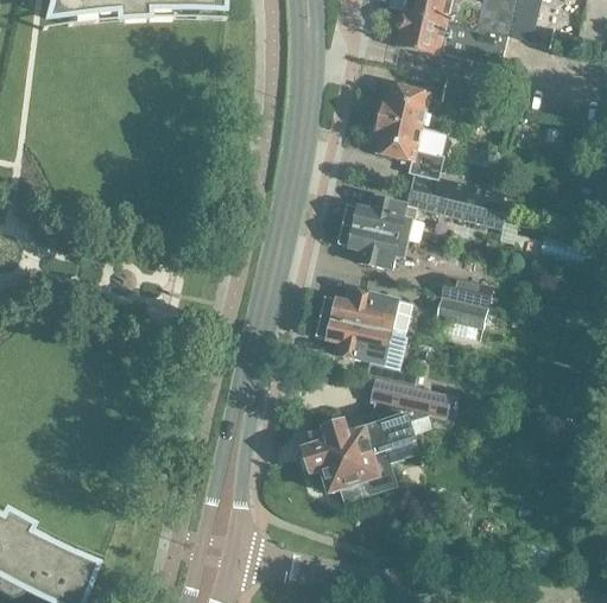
[(65,0),(68,16),(95,12),(115,11),(117,19),(147,18),(147,8),(168,8),(194,8),(221,10),(221,0),(65,0)]
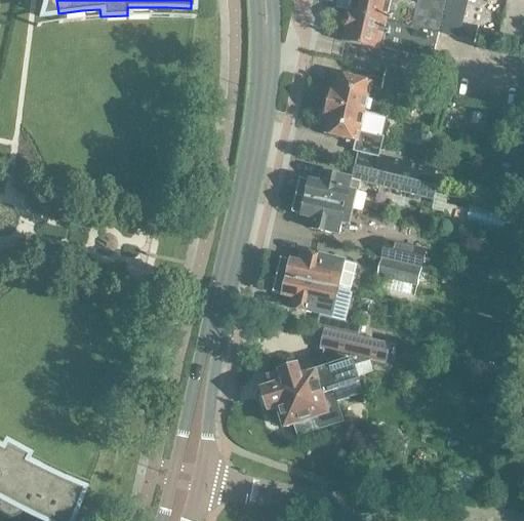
[(334,0),(333,6),(349,10),(349,11),(344,14),(343,22),(345,26),(341,39),(379,47),(379,45),(432,57),(445,0),(334,0)]
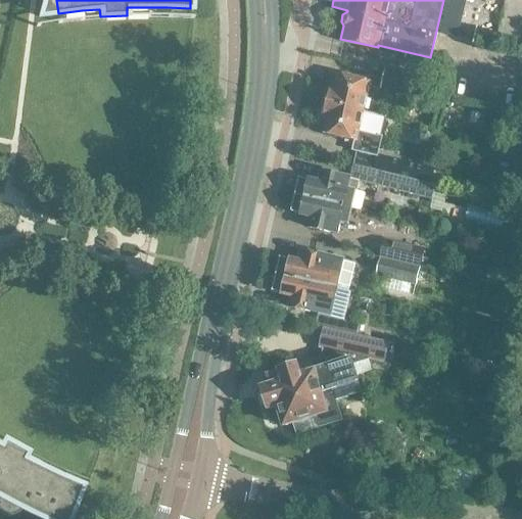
[(448,0),(445,48),(464,49),(467,0),(448,0)]
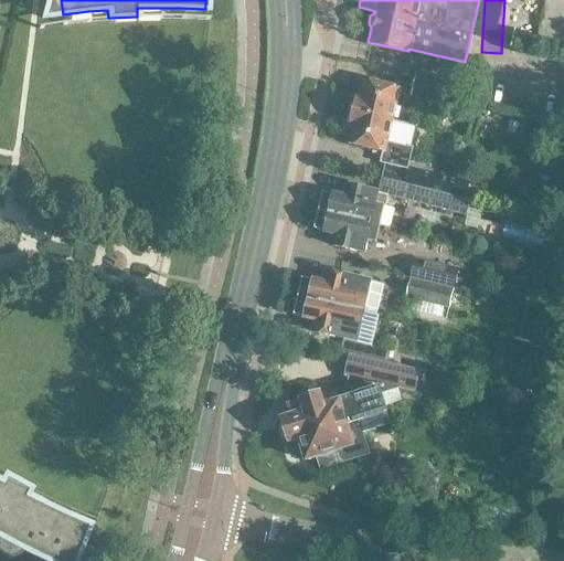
[(353,108),(392,118),(400,86),(364,77),(361,91),(358,90),(353,108)]
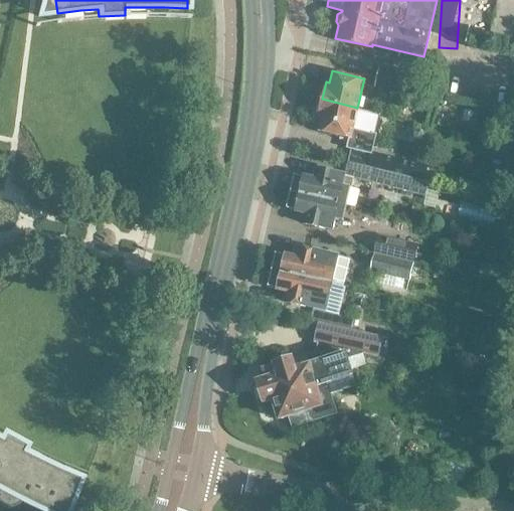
[(390,91),(411,95),(416,74),(394,70),(390,91)]
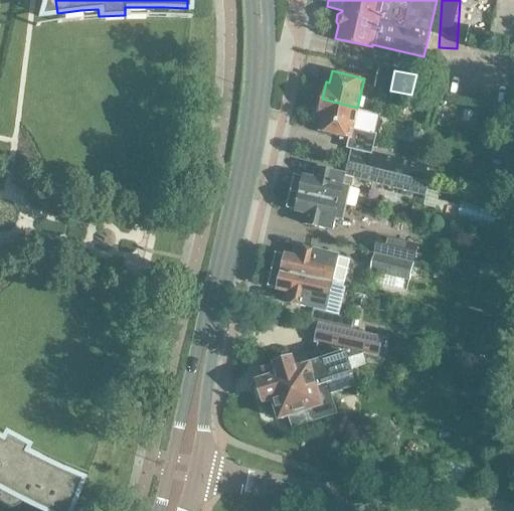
[(357,108),(322,99),(317,117),(321,118),(318,129),(348,136),(345,146),(351,147),(370,152),(371,152),(371,150),(376,131),(380,113),(357,108)]
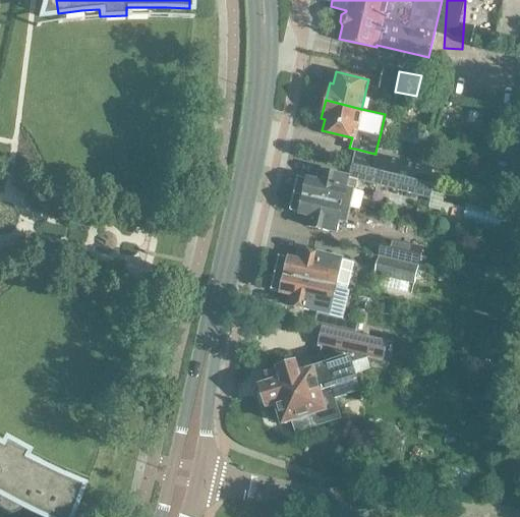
[(374,154),(371,167),(424,180),(428,164),(376,152),(376,154),(374,154)]
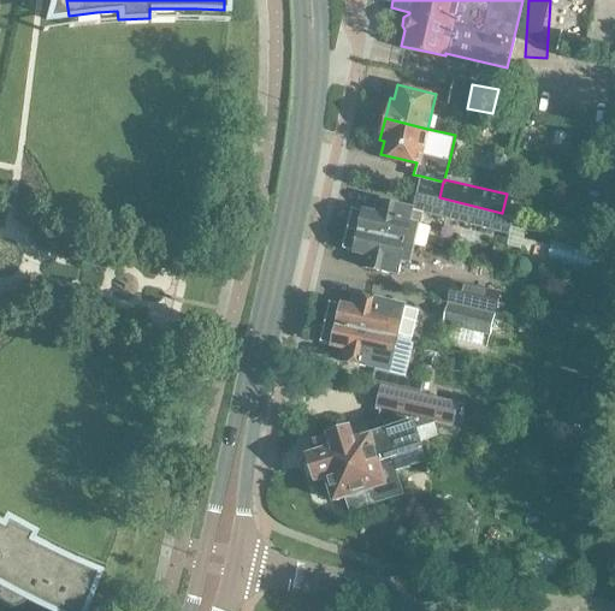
[(439,197),(415,191),(412,207),(508,232),(513,215),(502,213),(439,197)]
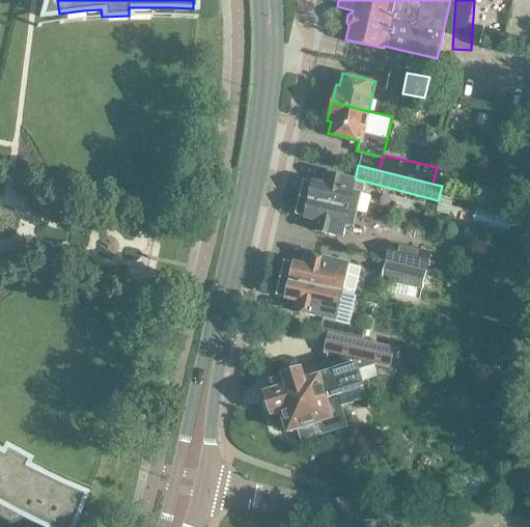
[(299,194),(357,209),(366,211),(370,192),(353,189),(355,178),(324,171),(321,183),(303,178),(299,194)]
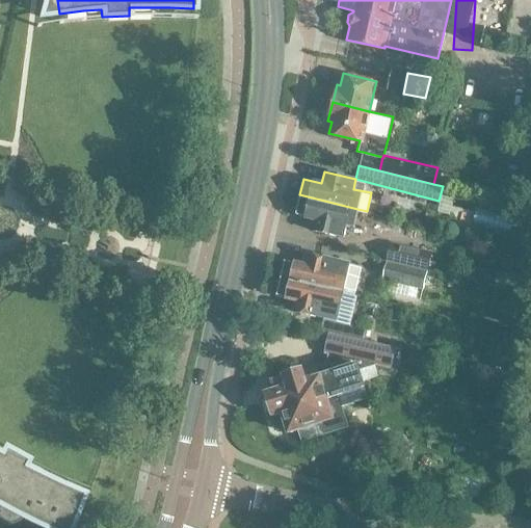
[(530,182),(519,181),(516,194),(530,195),(530,182)]
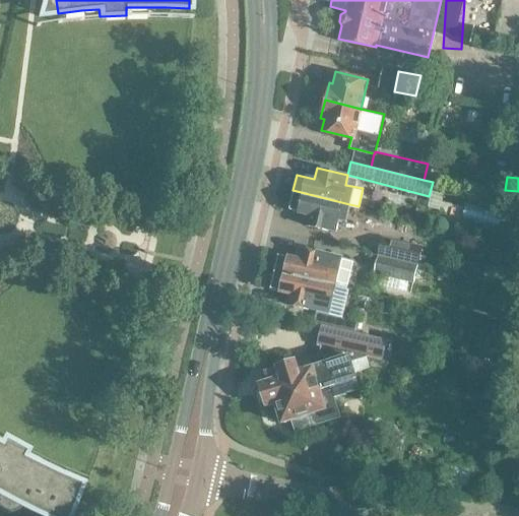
[(349,204),(293,190),(288,208),(306,212),(304,223),(335,231),(337,218),(345,220),(349,204)]
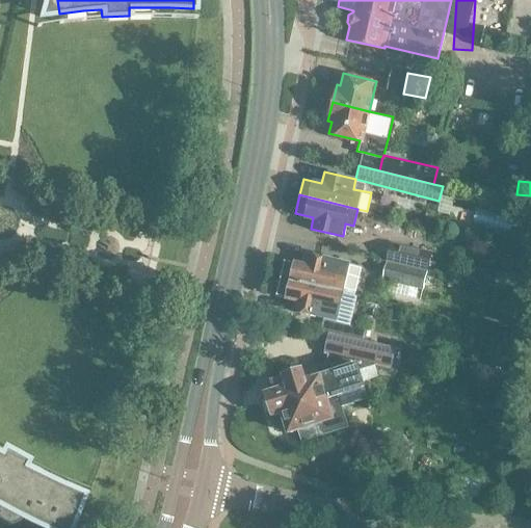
[(474,234),(502,237),(503,226),(475,222),(474,234)]
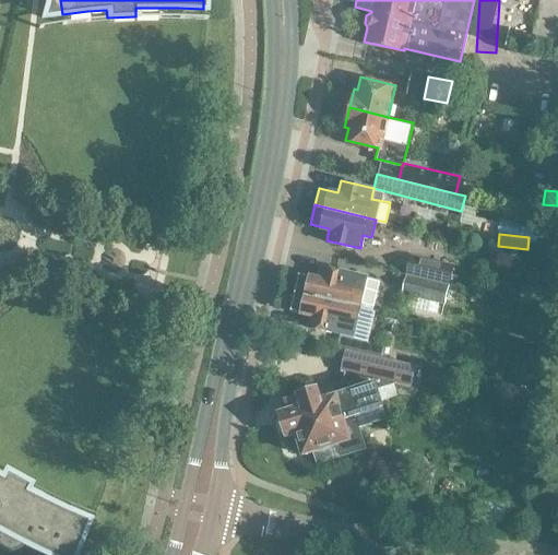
[(411,252),(406,273),(449,283),(453,262),(411,252)]
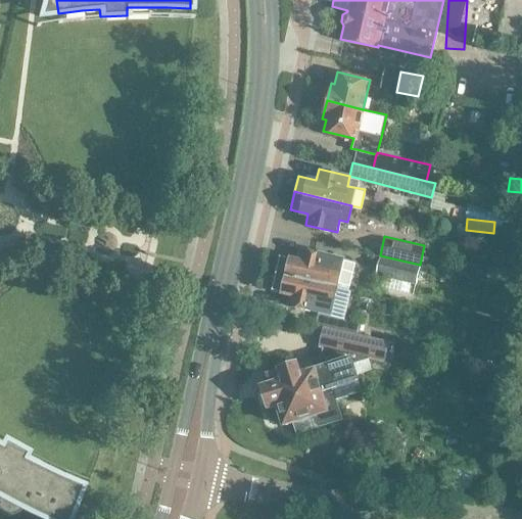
[(503,253),(499,242),(490,245),(494,256),(503,253)]
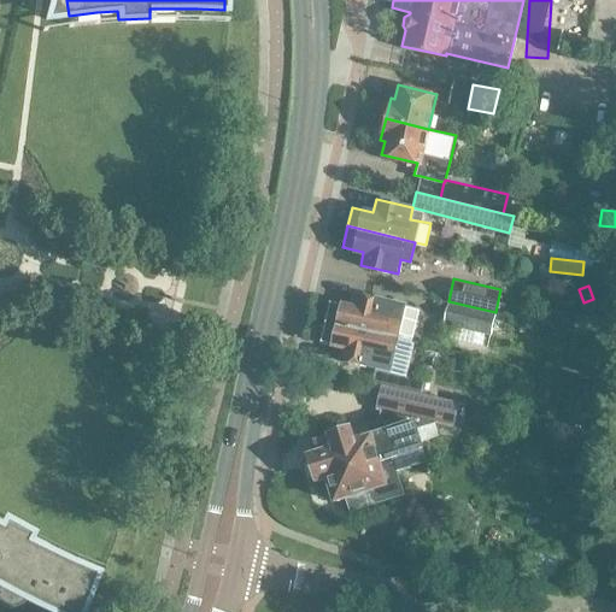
[(324,321),(411,341),(417,318),(403,316),(405,305),(355,293),(351,306),(329,300),(324,321)]
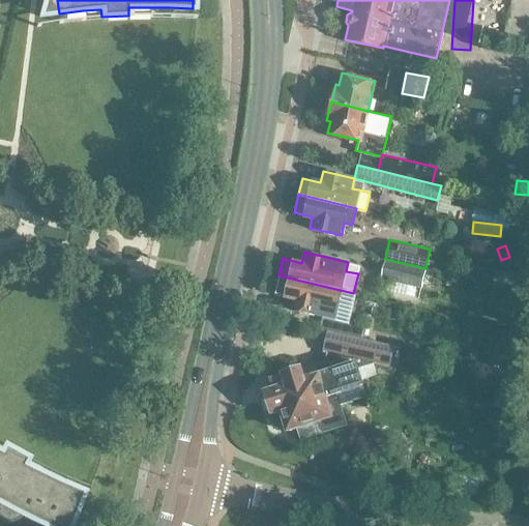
[(420,286),(424,268),(383,259),(379,276),(420,286)]
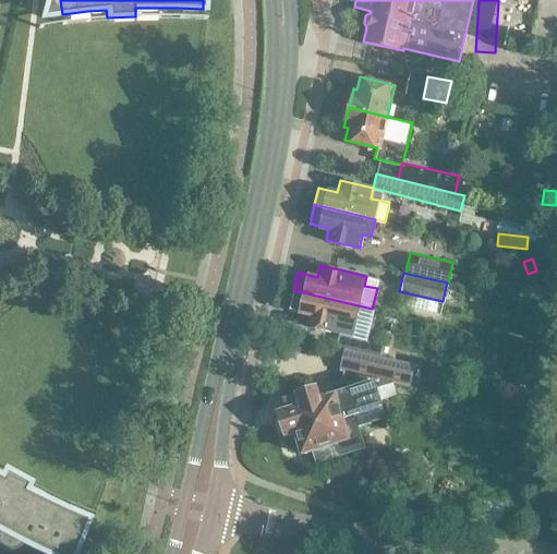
[(486,287),(495,289),(496,282),(488,280),(486,287)]
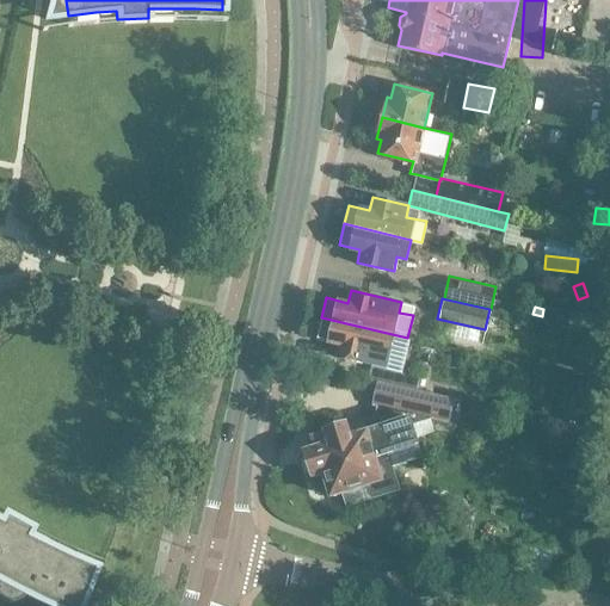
[(605,329),(607,319),(587,316),(586,327),(605,329)]
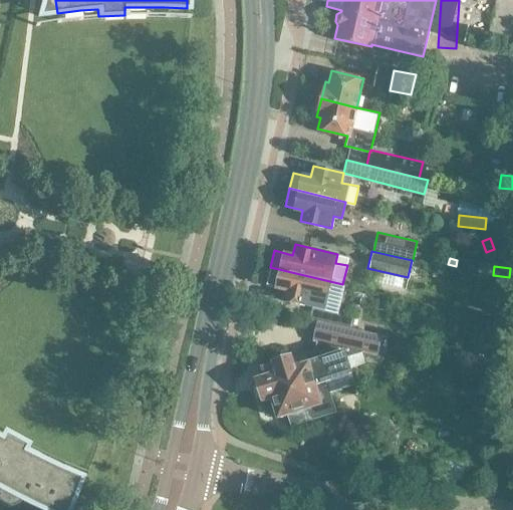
[(372,319),(338,311),(344,284),(342,284),(270,267),(267,284),(284,288),(282,299),(311,306),(310,308),(324,311),(322,321),(369,332),(372,319)]
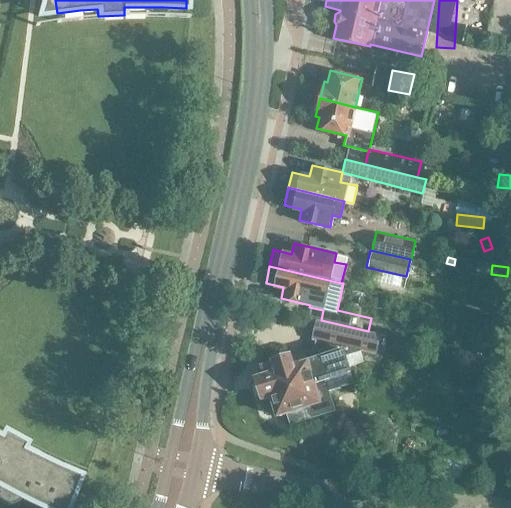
[(378,273),(372,291),(403,301),(409,283),(378,273)]
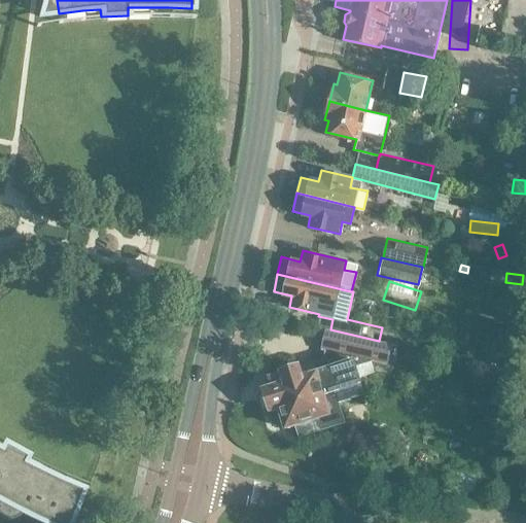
[(362,392),(353,364),(370,359),(385,363),(389,343),(379,341),(330,329),(325,328),(321,348),(324,349),(322,358),(268,376),(271,385),(263,388),(270,411),(278,408),(285,428),(295,425),(299,436),(344,421),(337,401),(362,392)]
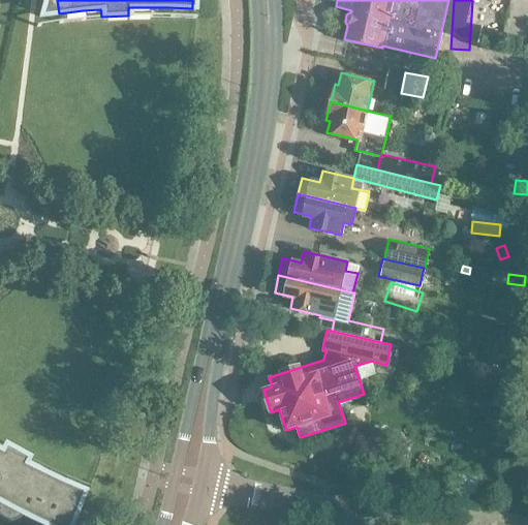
[(19,513),(22,515),(45,524),(68,524),(82,491),(60,482),(39,472),(24,464),(27,457),(3,444),(0,449),(0,516),(1,517),(3,518),(7,519),(9,520),(12,519),(14,518),(17,517),(18,515),(19,513)]
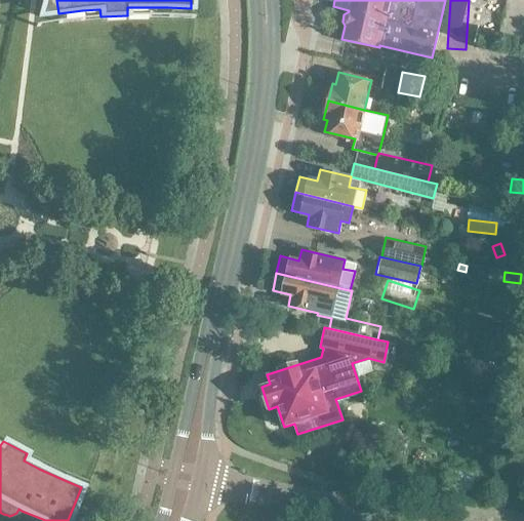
[(475,469),(450,465),(446,489),(471,493),(475,469)]
